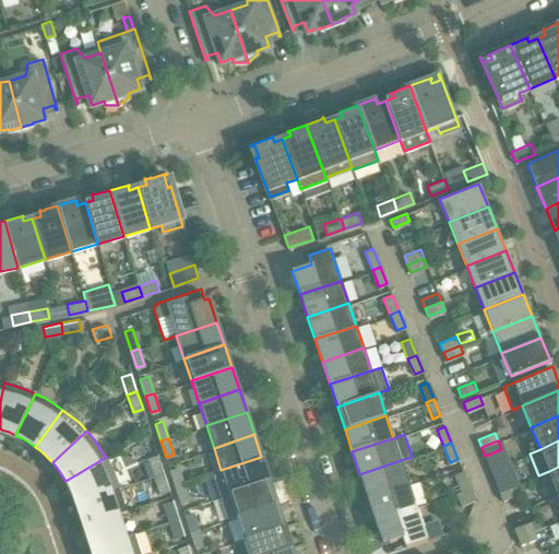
[(149,458),(154,475),(164,472),(157,455),(149,458)]
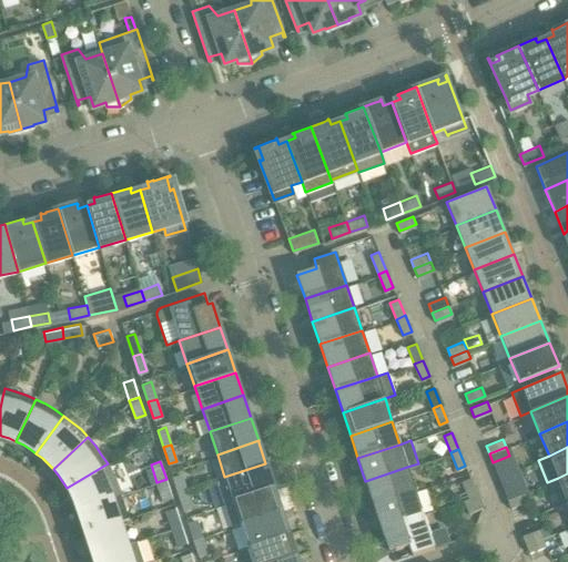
[(112,473),(108,463),(67,488),(70,494),(73,501),(77,509),(121,493),(117,483),(112,473)]
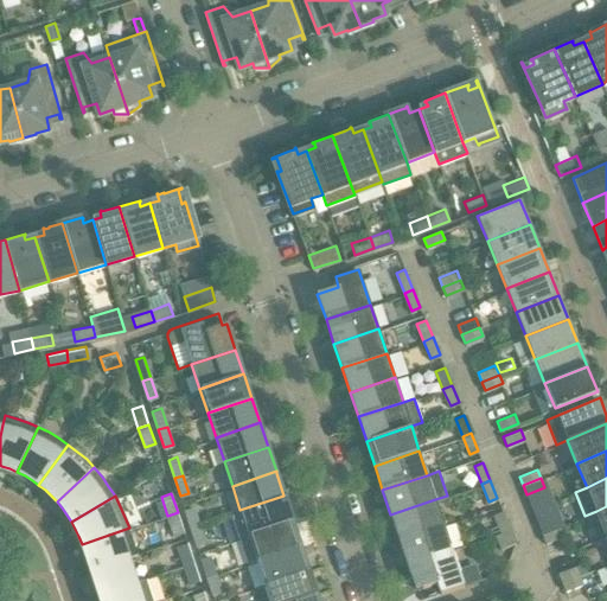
[(231,513),(240,537),(292,519),(285,497),(283,496),(240,510),(231,513)]
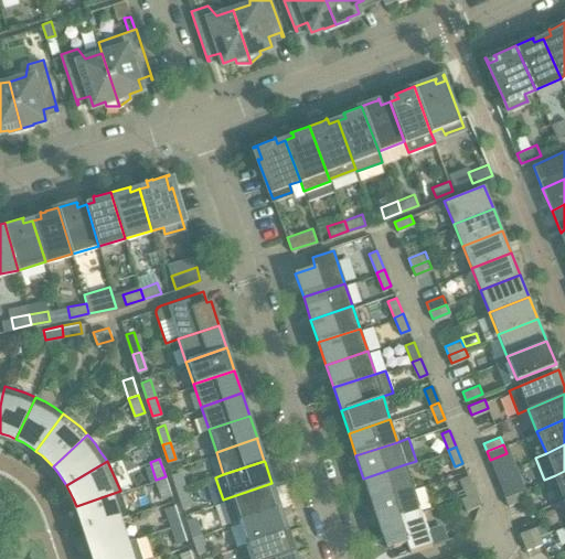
[(369,493),(371,501),(413,487),(405,464),(363,479),(369,493)]
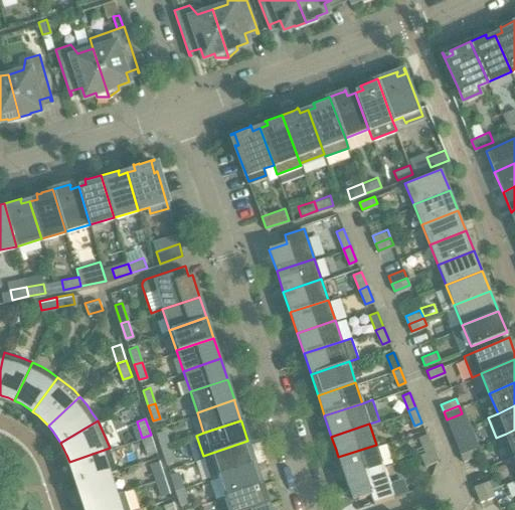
[(157,432),(162,447),(169,445),(164,430),(157,432)]
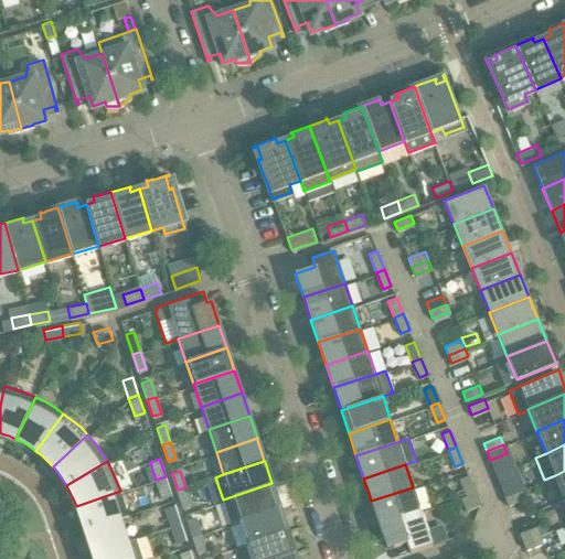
[(564,471),(555,475),(564,497),(564,496),(564,471)]
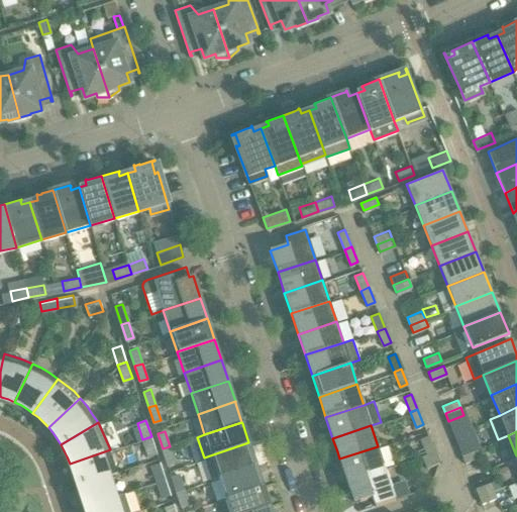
[(420,437),(426,452),(434,449),(428,434),(420,437)]
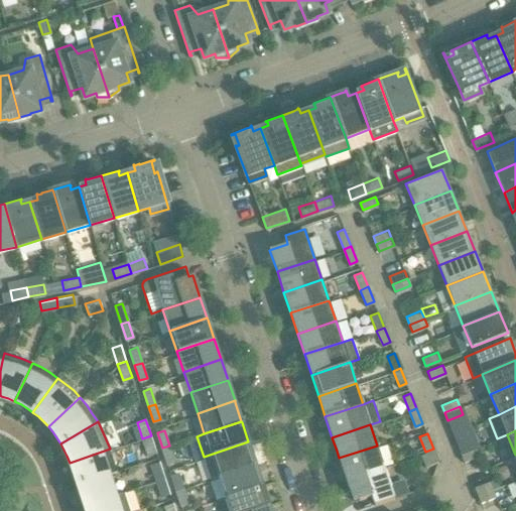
[(151,435),(142,438),(147,454),(156,452),(151,435)]
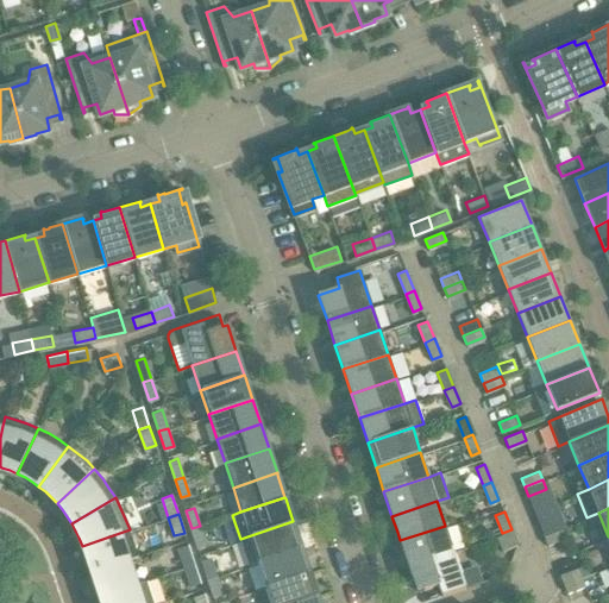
[(541,531),(544,534),(562,527),(558,520),(540,526),(541,531)]
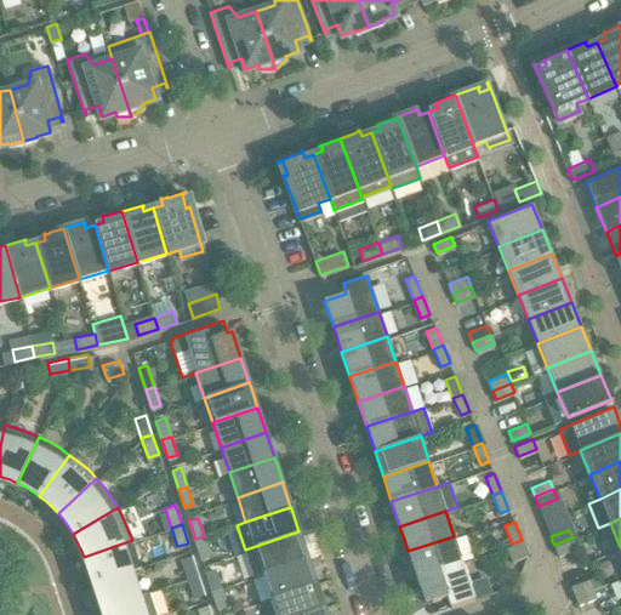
[(254,575),(262,571),(307,557),(300,534),(298,531),(245,550),(254,575)]
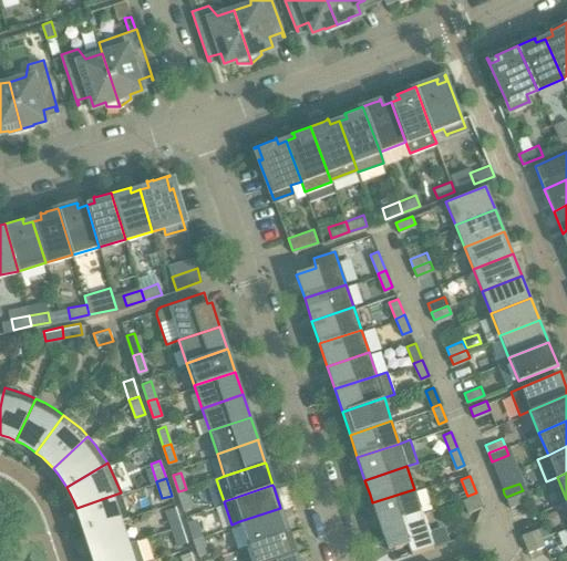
[(186,489),(178,491),(184,508),(192,506),(186,489)]
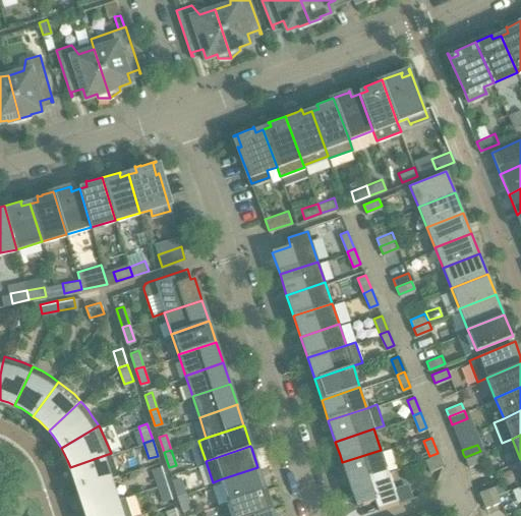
[(342,462),(349,483),(388,470),(381,450),(342,462)]
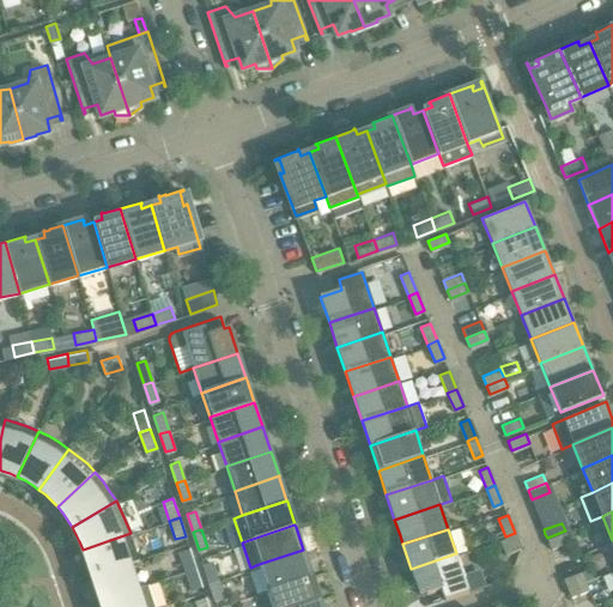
[(565,530),(547,538),(550,542),(551,547),(569,540),(565,530)]
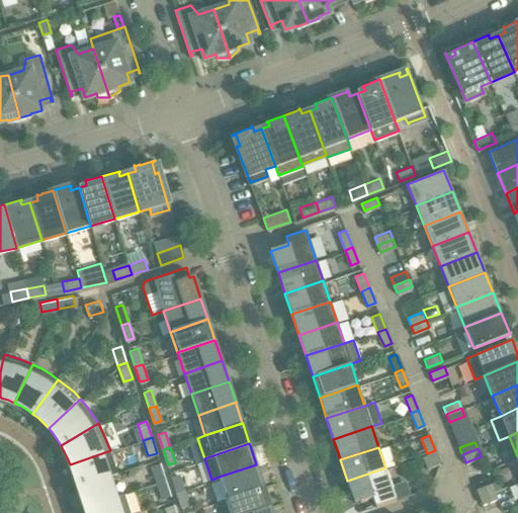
[(117,472),(110,450),(70,464),(76,485),(109,474),(117,472)]
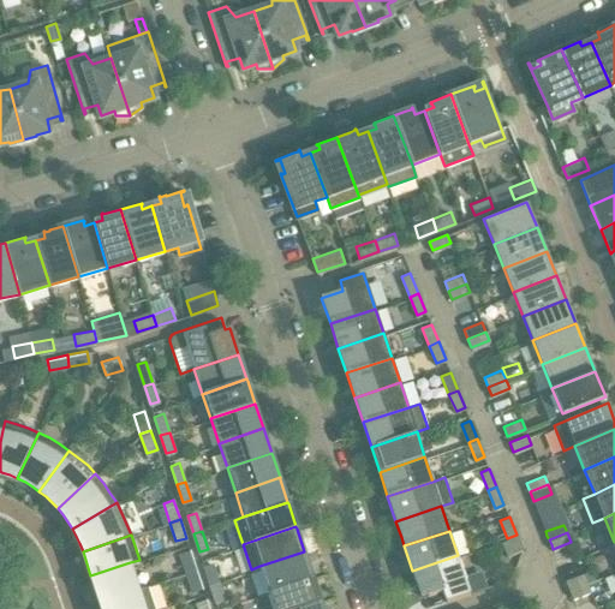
[(517,535),(507,538),(513,553),(521,549),(517,535)]
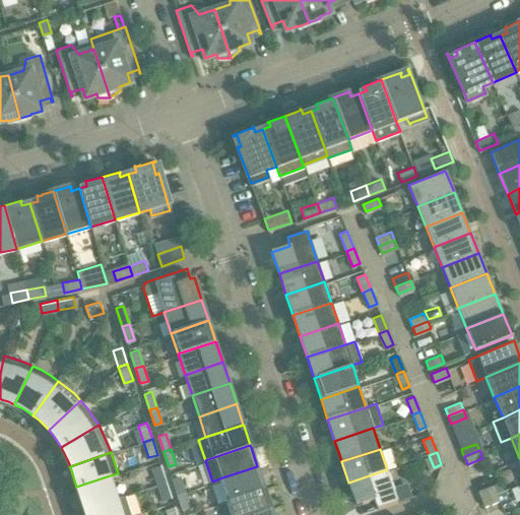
[(151,467),(156,483),(166,480),(160,464),(151,467)]
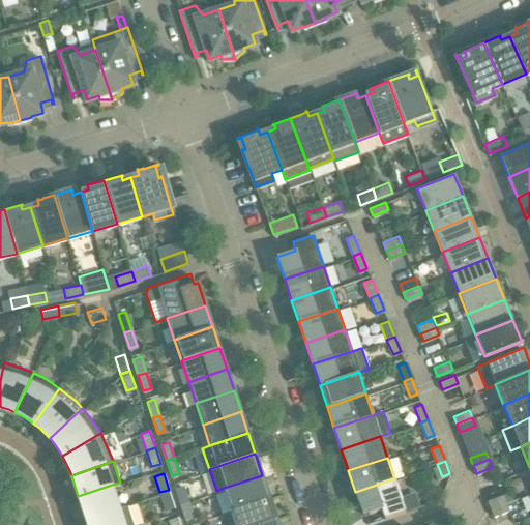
[(224,488),(231,509),(269,496),(262,475),(224,488)]
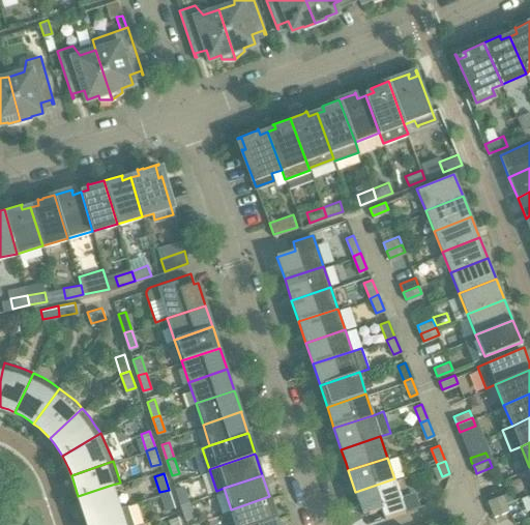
[(394,478),(355,492),(362,514),(381,508),(384,517),(405,509),(394,478)]
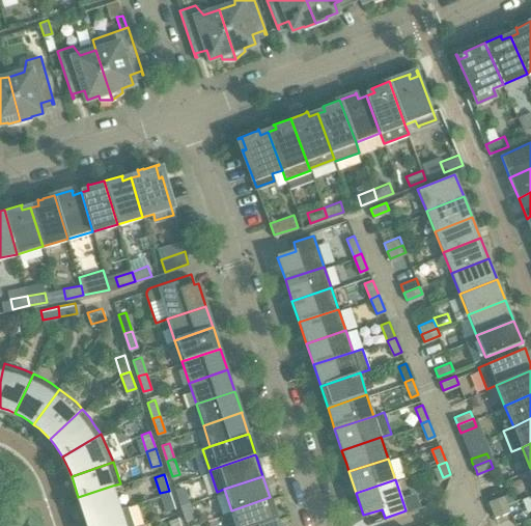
[(119,507),(112,486),(78,497),(85,519),(119,507)]
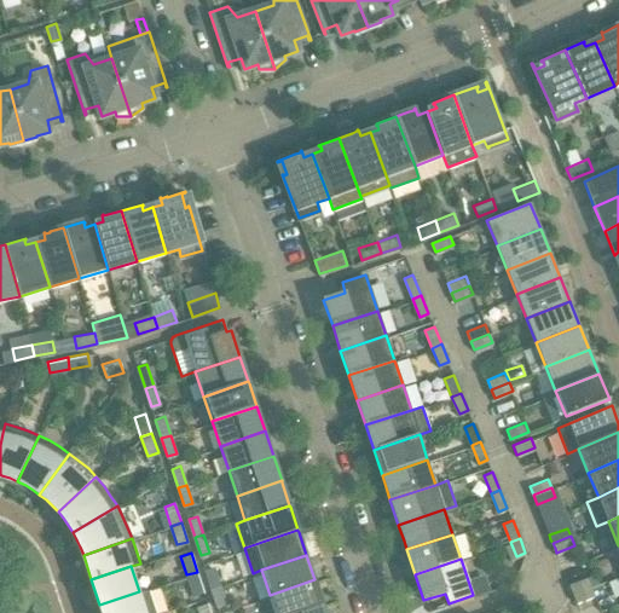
[(204,568),(210,587),(220,584),(214,566),(204,568)]
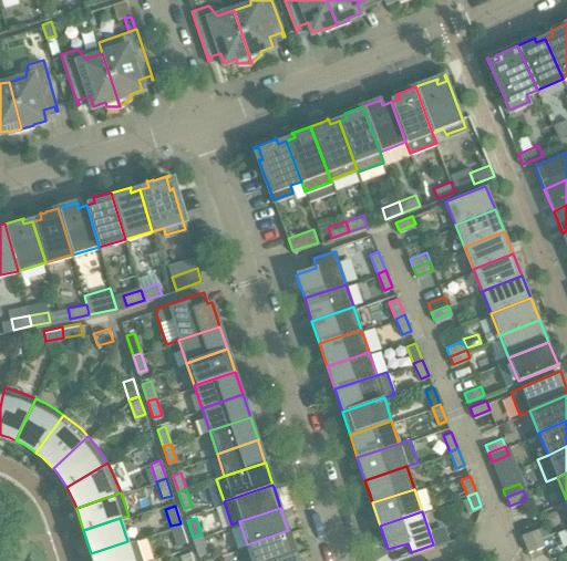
[(181,523),(171,526),(177,543),(187,541),(181,523)]
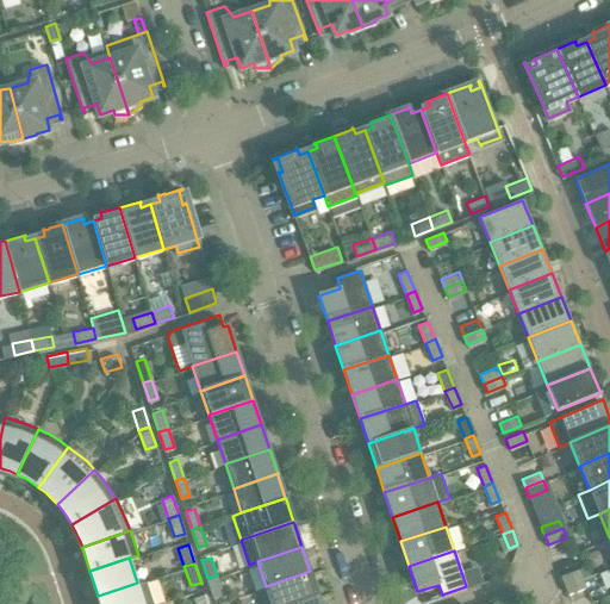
[(560,574),(565,584),(582,577),(578,567),(560,574)]
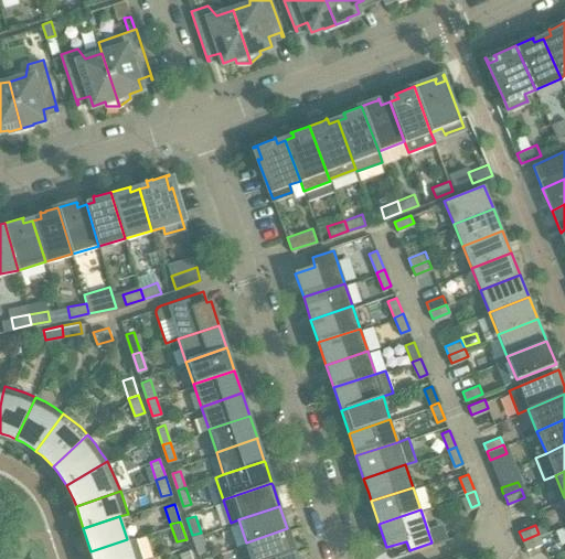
[(246,543),(252,558),(270,558),(295,551),(287,528),(246,543)]
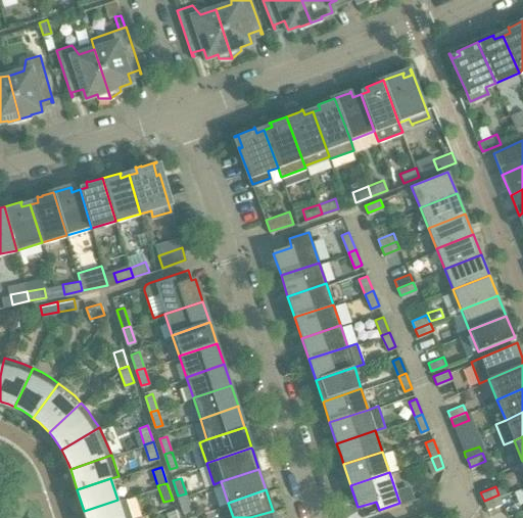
[(186,493),(178,496),(183,511),(191,509),(186,493)]
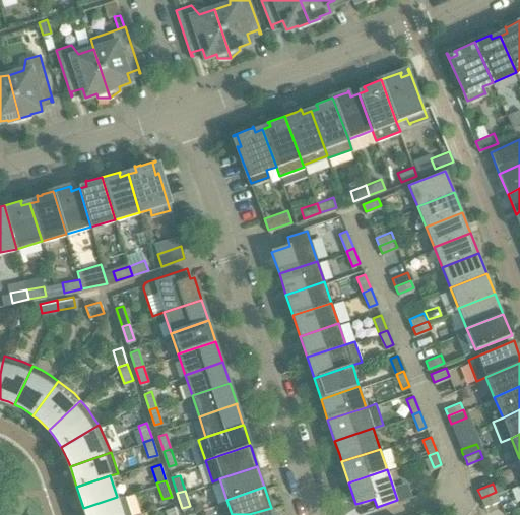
[(496,492),(481,498),(482,501),(483,505),(499,500),(496,492)]
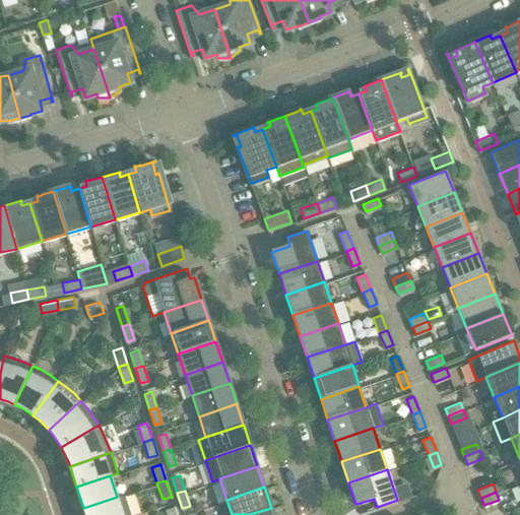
[(125,494),(117,497),(83,508),(85,514),(130,514),(131,514),(125,494)]
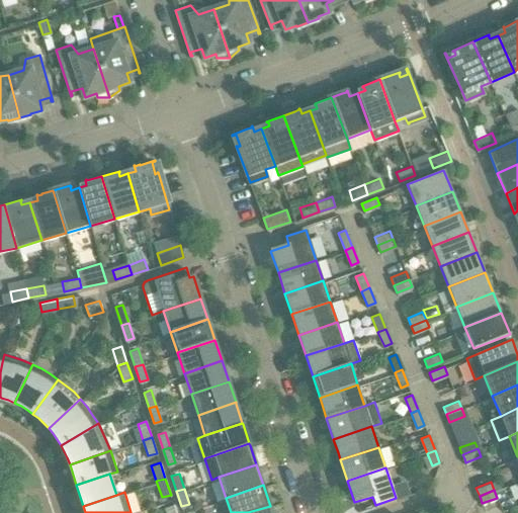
[(165,507),(166,512),(176,512),(174,504),(165,507)]
